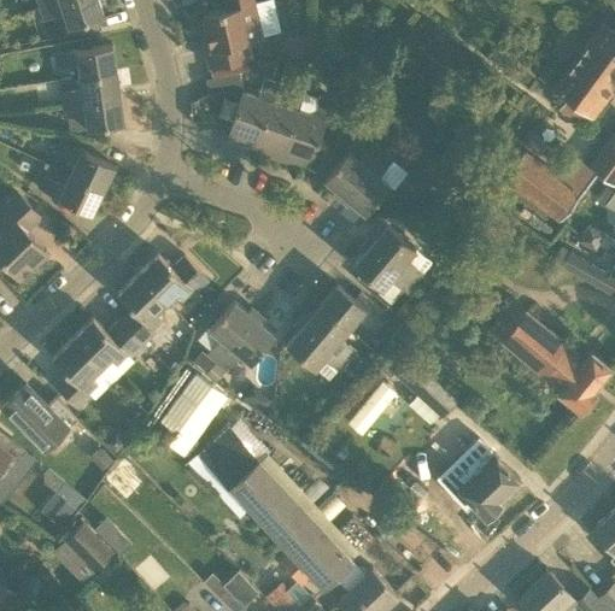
[(42,13),(81,0),(37,0),(42,13)]
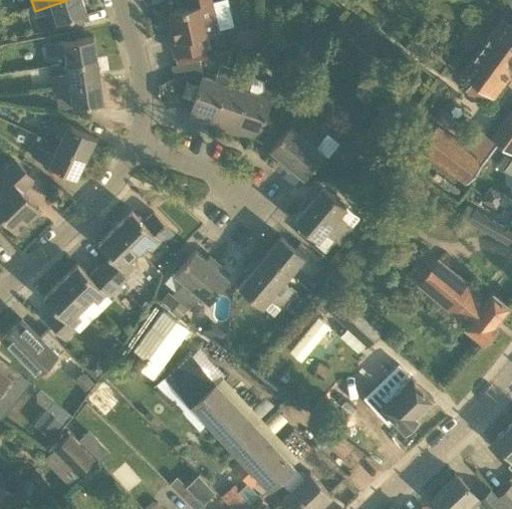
[(87,17),(81,0),(67,0),(35,11),(38,21),(55,15),(59,26),(87,17)]
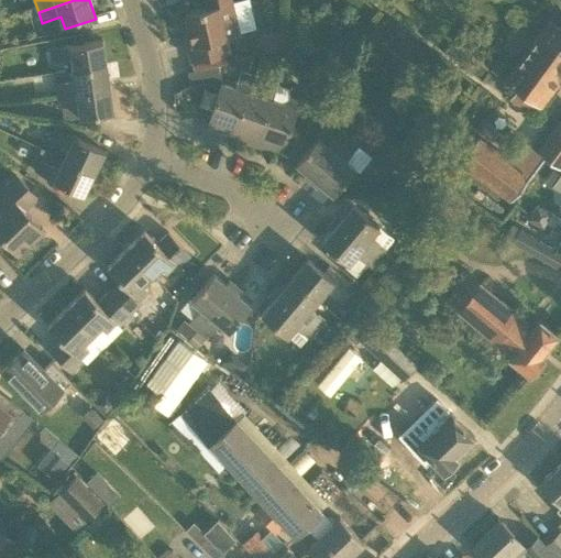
[(193,66),(231,57),(228,42),(241,39),(231,0),(206,0),(209,12),(187,17),(188,22),(183,23),(193,66)]
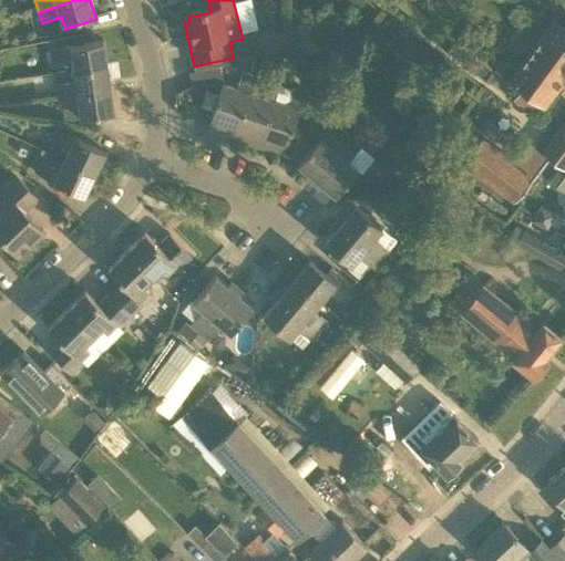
[(519,0),(536,10),(542,0),(519,0)]
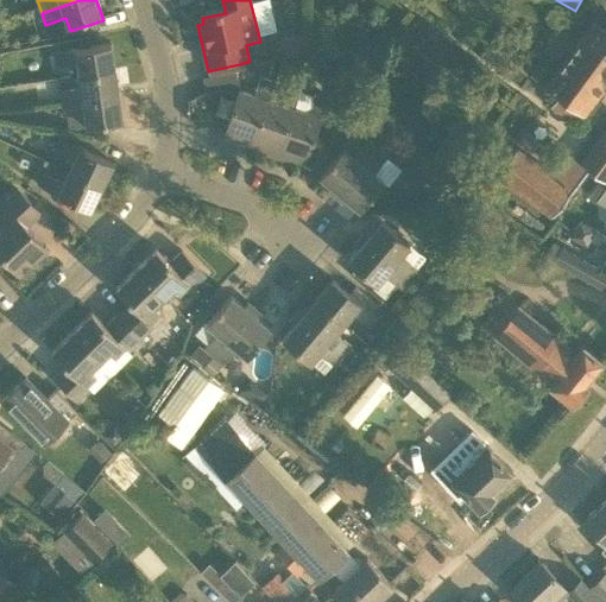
[(99,21),(80,27),(82,37),(101,33),(99,21)]
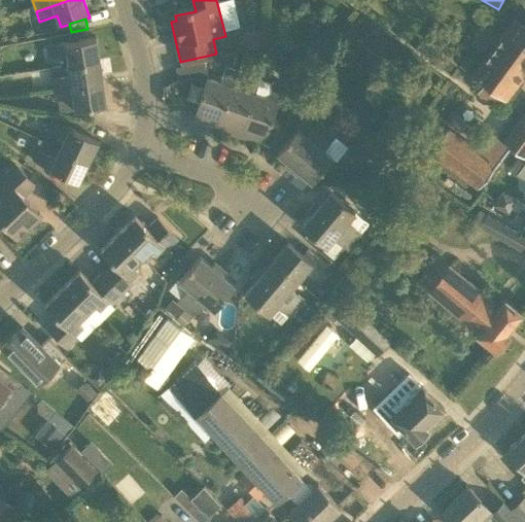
[(524,29),(517,24),(496,51),(524,72),(524,29)]
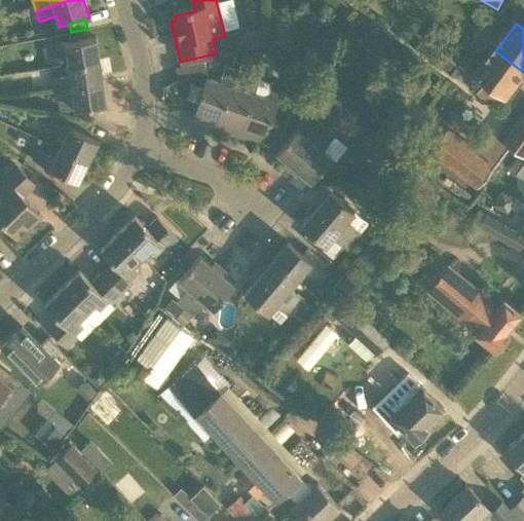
[(244,37),(248,53),(263,50),(260,34),(244,37)]
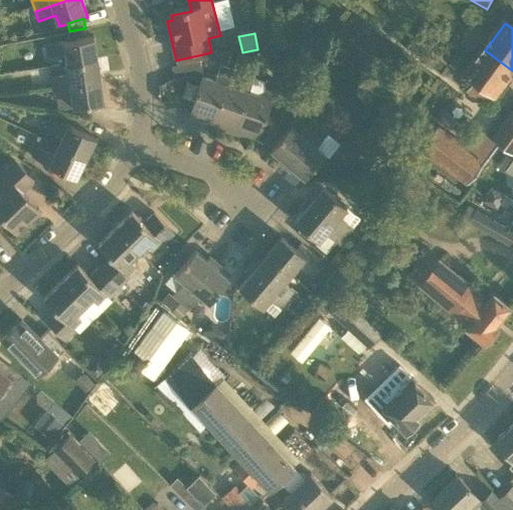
[(99,63),(96,41),(48,48),(49,59),(67,57),(68,67),(99,63)]
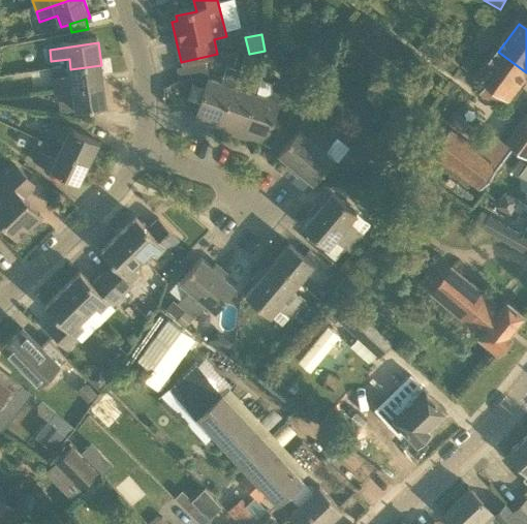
[(56,94),(104,87),(101,65),(70,69),(72,81),(54,83),(56,94)]
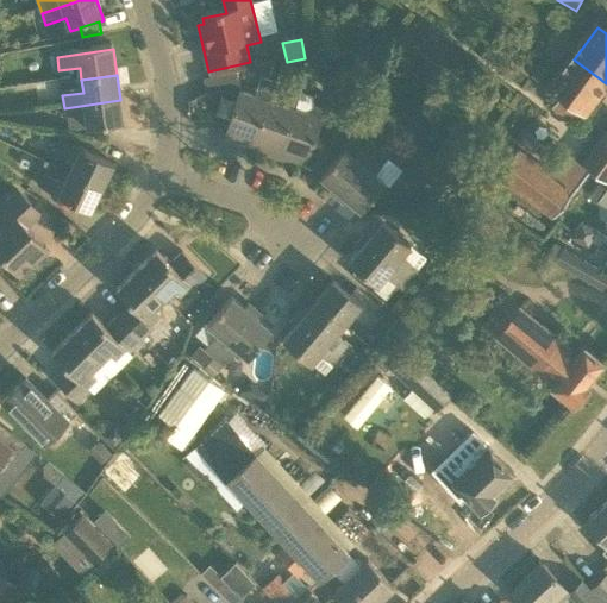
[(254,150),(275,85),(262,80),(256,100),(241,95),(226,142),(254,150)]
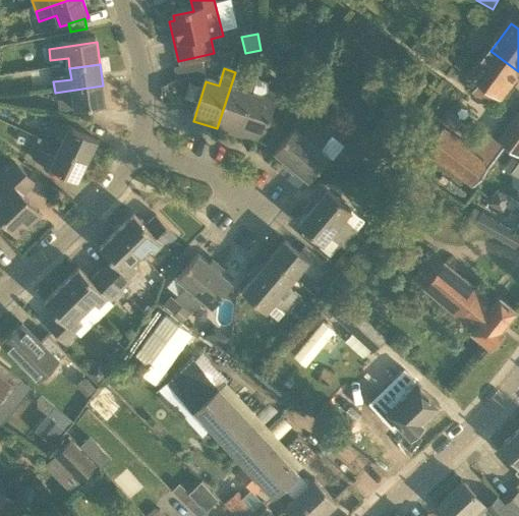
[(240,136),(253,98),(241,94),(246,76),(235,72),(217,128),(240,136)]
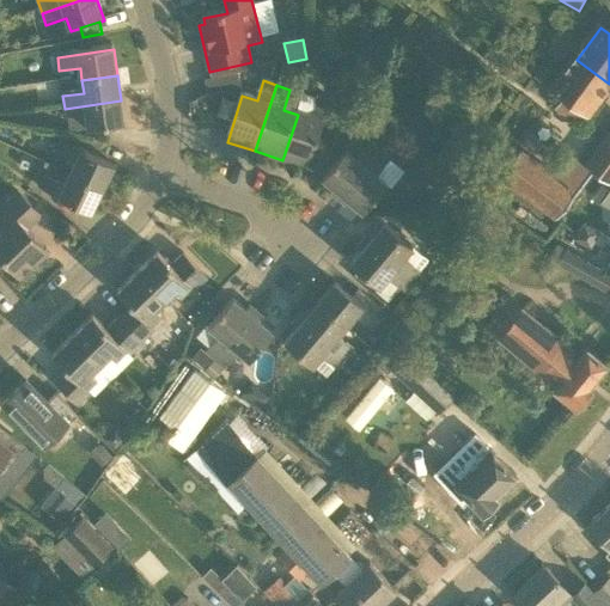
[(310,170),(333,103),(318,99),(312,118),(298,115),(282,160),(310,170)]
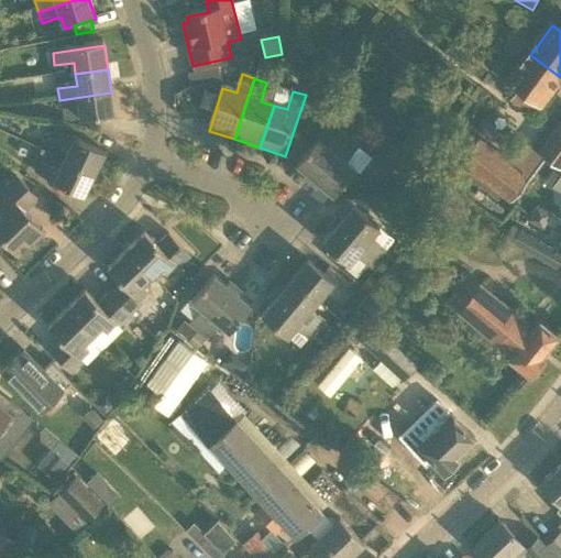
[(116,117),(111,93),(59,100),(61,112),(80,109),(81,122),(116,117)]
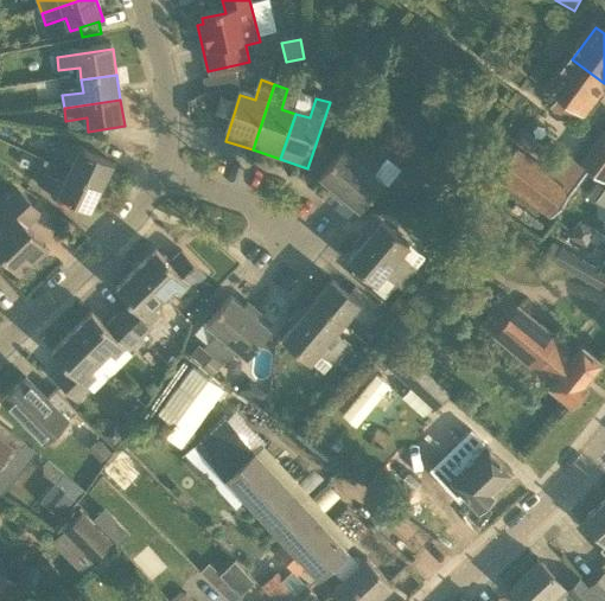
[(604,133),(581,168),(571,162),(555,183),(518,153),(497,180),(552,223),(590,174),(604,185),(604,133)]
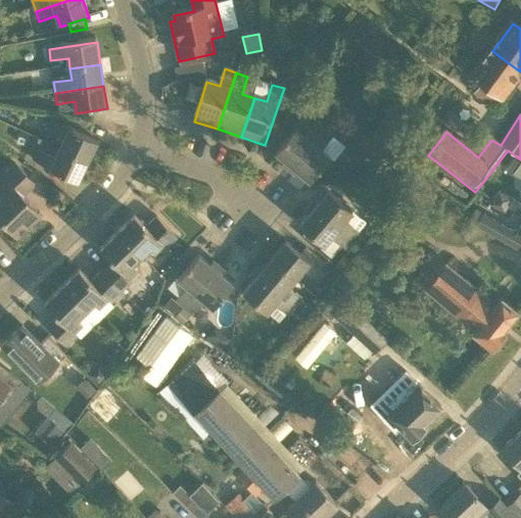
[(89,165),(98,144),(54,123),(49,134),(65,141),(60,151),(89,165)]
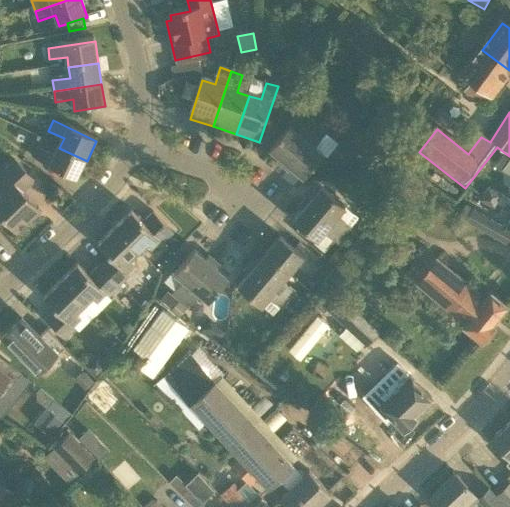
[(285,170),(319,129),(311,123),(299,136),(290,129),(271,152),(282,162),(279,165),(285,170)]
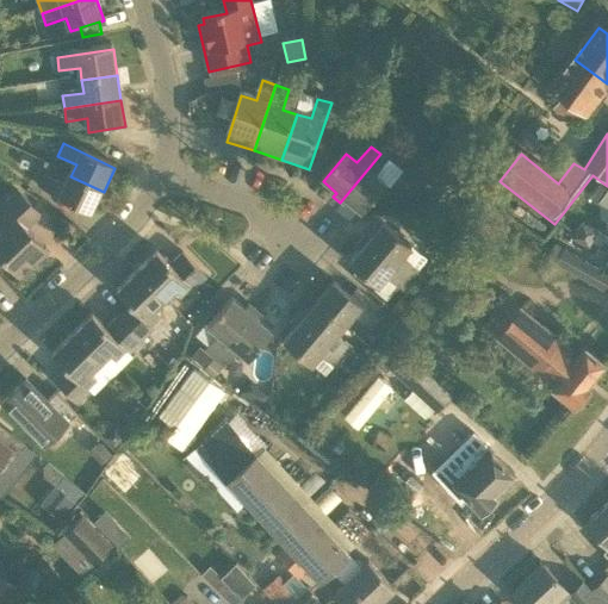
[(364,216),(386,187),(377,179),(390,162),(380,154),(340,203),(346,209),(349,204),(364,216)]
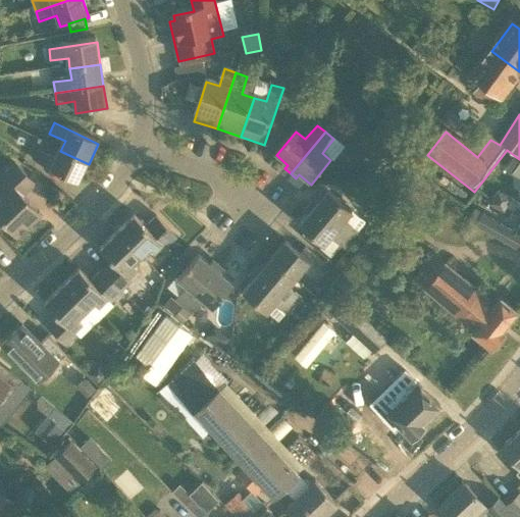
[(89,164),(60,151),(56,161),(40,153),(35,163),(79,185),(89,164)]
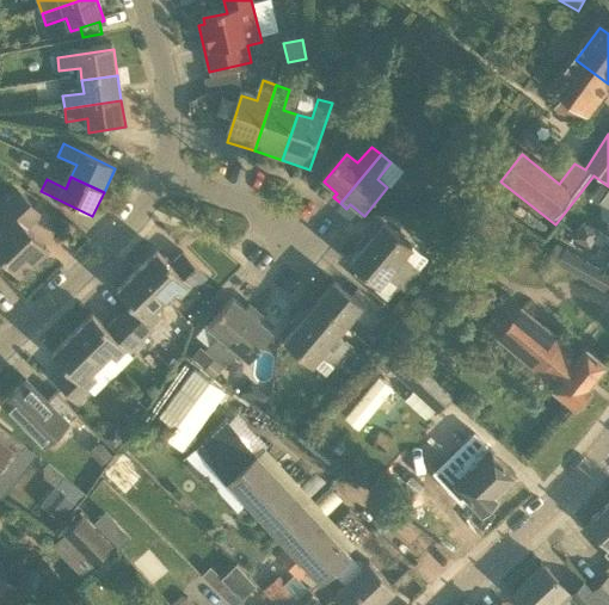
[(602,189),(595,201),(603,207),(608,198),(608,193),(602,189)]
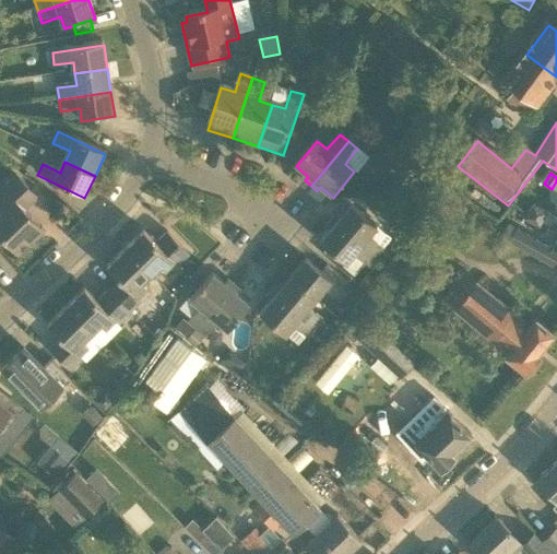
[(0,235),(20,256),(45,232),(26,213),(39,201),(19,178),(0,196),(0,209),(4,213),(0,216),(0,235)]
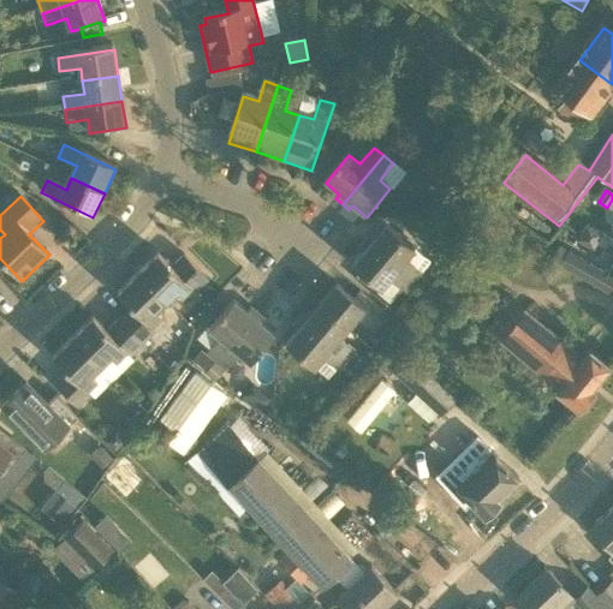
[(416,252),(388,228),(376,242),(373,238),(367,245),(416,286),(423,276),(433,264),(416,252)]
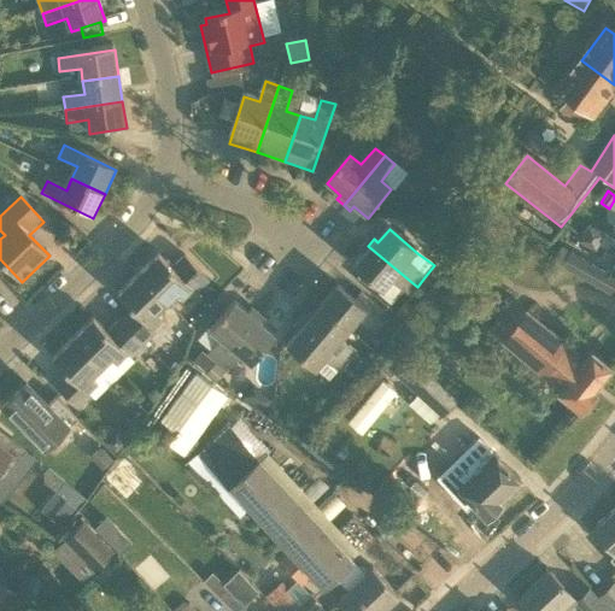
[(417,287),(368,246),(362,253),(367,257),(355,270),(384,294),(392,283),(409,297),(417,287)]
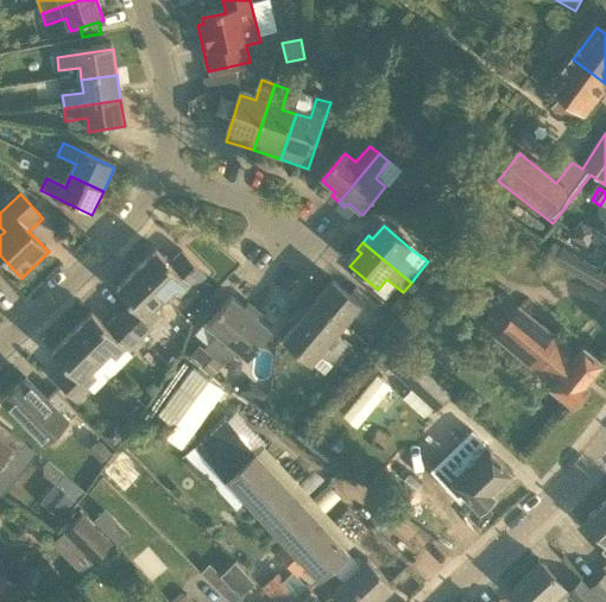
[(172,268),(158,254),(138,273),(166,302),(176,292),(181,298),(190,289),(194,292),(207,279),(184,257),(172,268)]
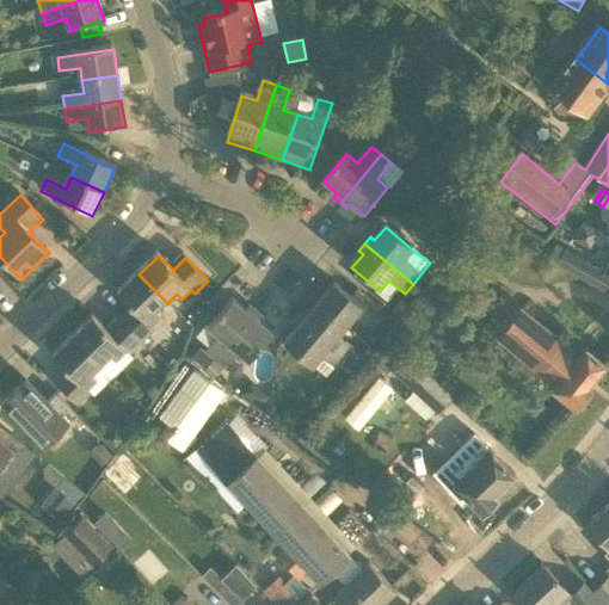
[(608,269),(606,275),(588,264),(579,279),(606,295),(608,289),(608,269)]
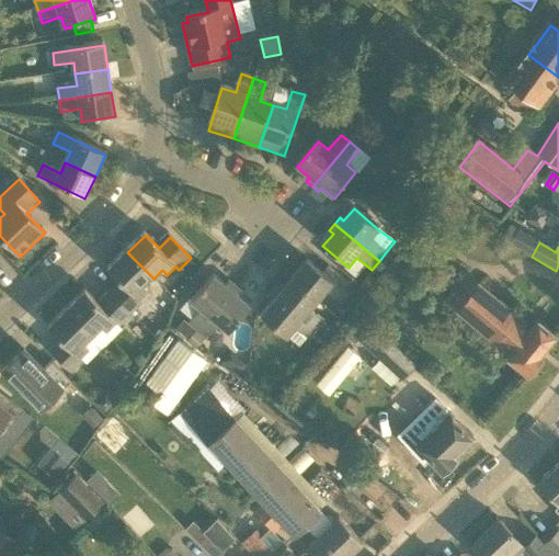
[(111,295),(132,317),(153,296),(145,287),(153,279),(127,252),(109,271),(122,284),(111,295)]
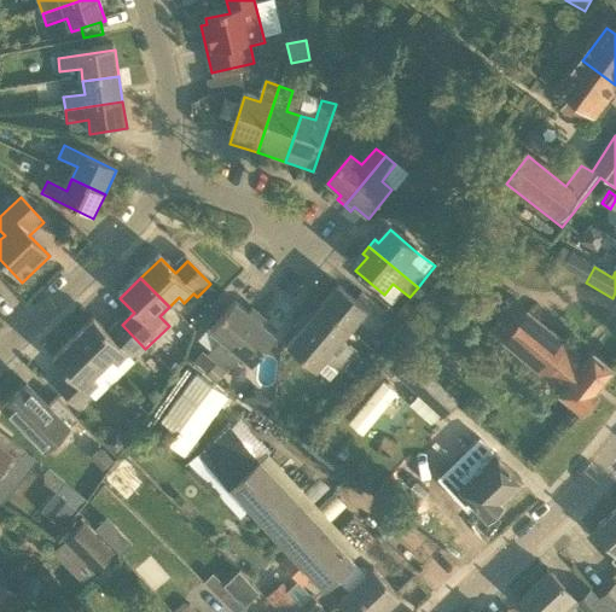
[(384,326),(340,289),(323,309),(352,333),(359,324),(376,337),(384,326)]
